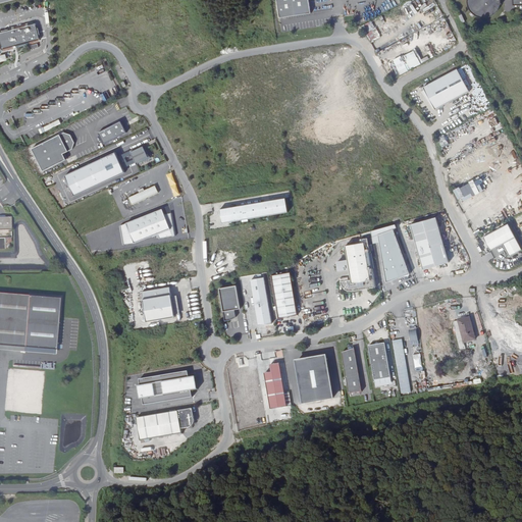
[(275,0),(278,19),(310,14),(307,0),(275,0)]
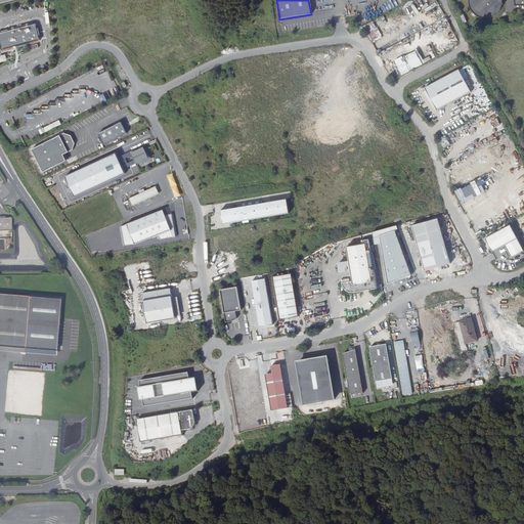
[(411,0),(410,0),(400,5),(401,6),(395,9),(398,16),(416,8),(411,0)]
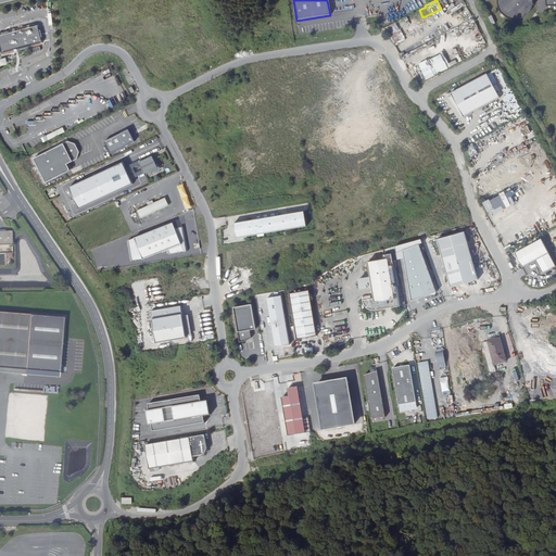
[(498,0),(504,20),(534,13),(530,0),(498,0)]
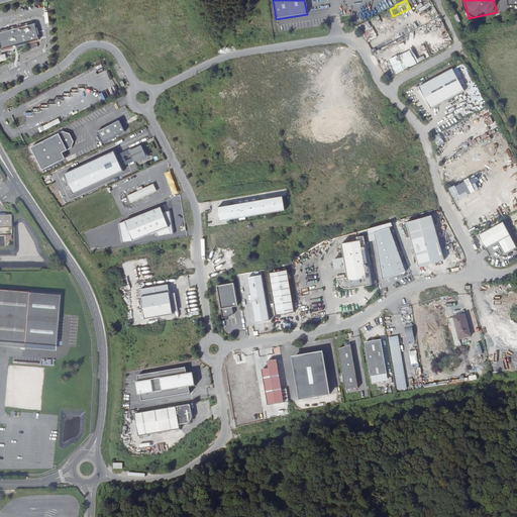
[(427,8),(433,17),(437,14),(428,1),(426,2),(429,7),(427,8)]
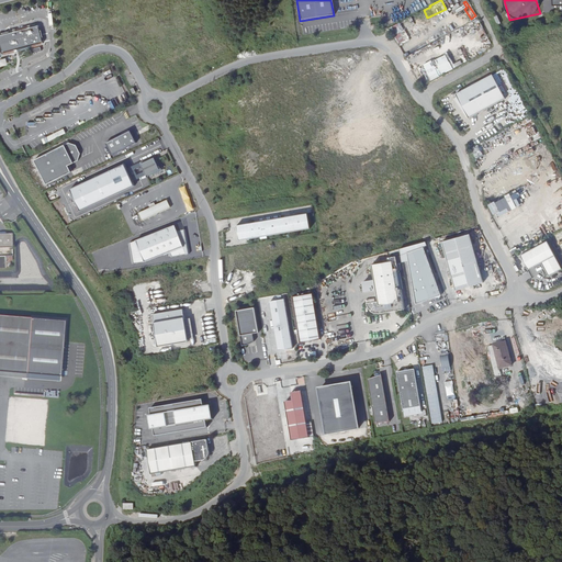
[(461,13),(463,19),(458,21),(459,24),(463,23),(469,21),(465,12),(461,13)]
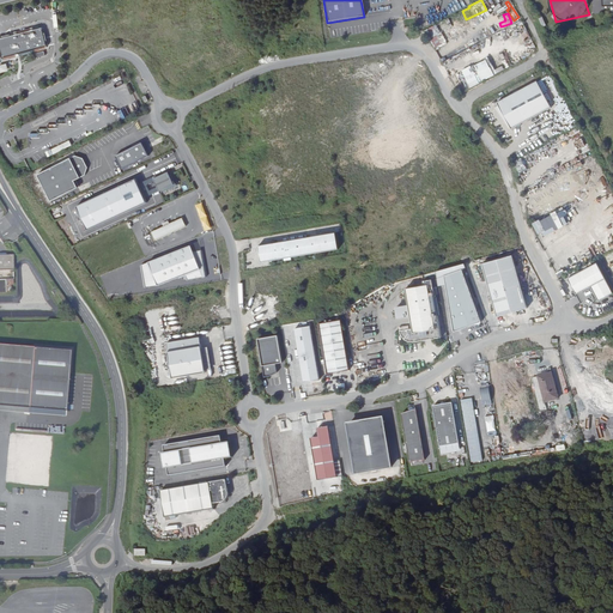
[(448,18),(425,30),(435,49),(447,43),(441,31),(451,26),(448,18)]
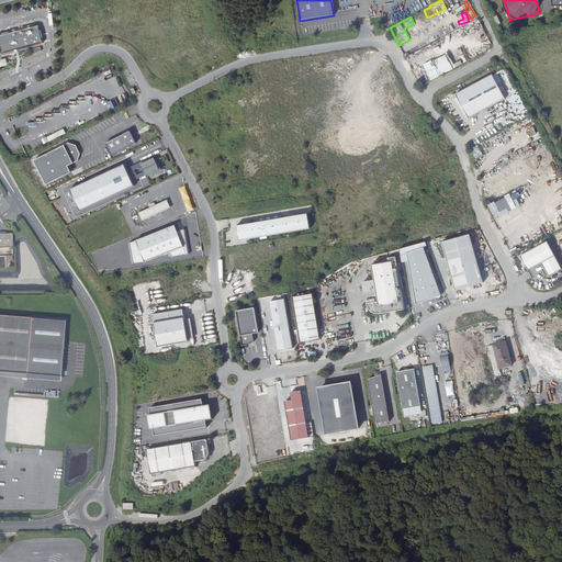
[(445,23),(446,24),(442,26),(447,35),(460,27),(458,23),(456,24),(452,19),(445,23)]
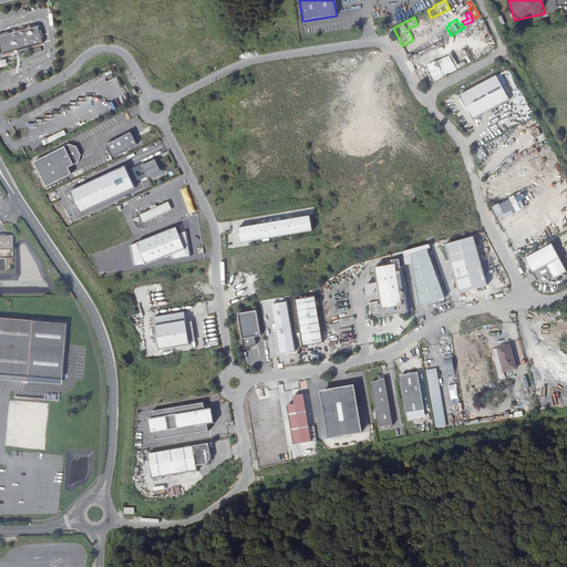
[(0,54),(0,55),(42,44),(38,27),(30,29),(29,28),(28,29),(14,32),(12,32),(12,33),(0,35),(0,54)]
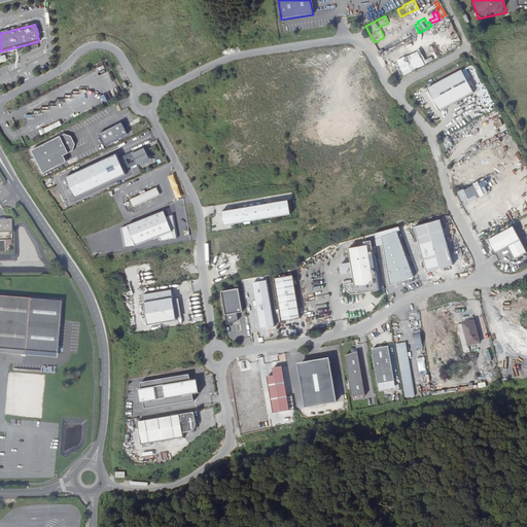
[(401,35),(405,40),(412,36),(409,31),(401,35)]
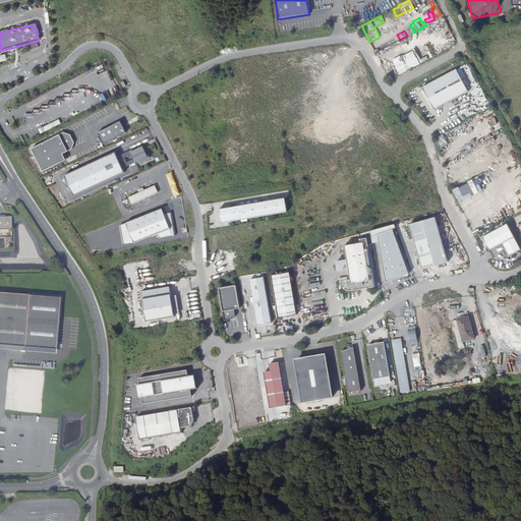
[(415,49),(392,59),(398,73),(428,61),(426,56),(419,59),(415,49)]
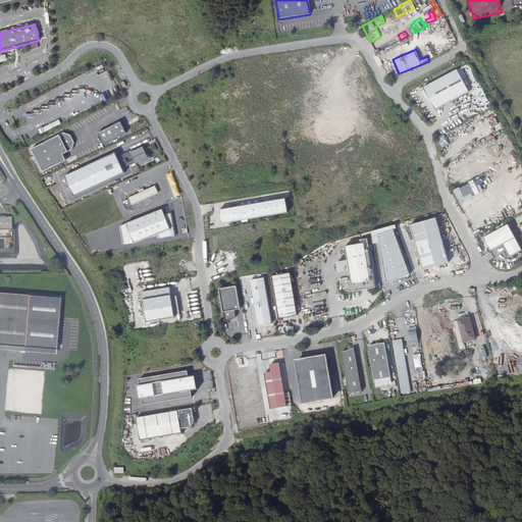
[(382,65),(387,73),(392,71),(386,63),(382,65)]
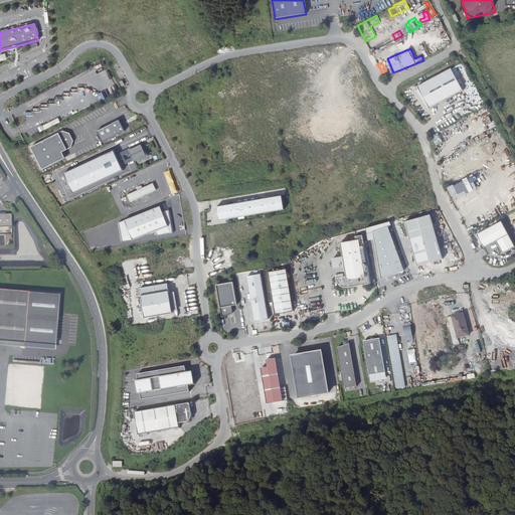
[(461,91),(449,69),(415,87),(416,90),(413,92),(426,109),(461,91)]
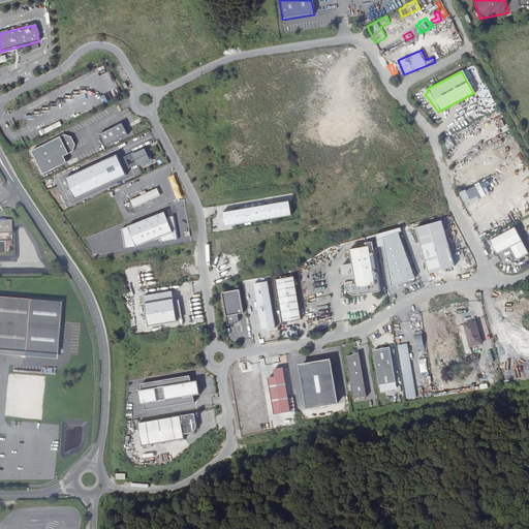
[(98,136),(103,148),(127,137),(122,125),(98,136)]
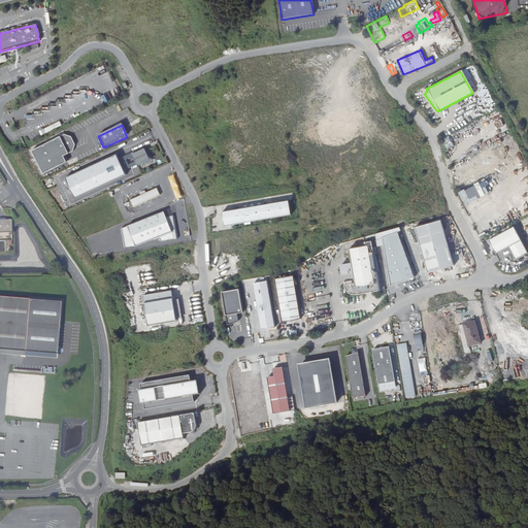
[(78,145),(73,137),(67,135),(34,152),(46,175),(70,163),(67,157),(75,152),(78,145)]
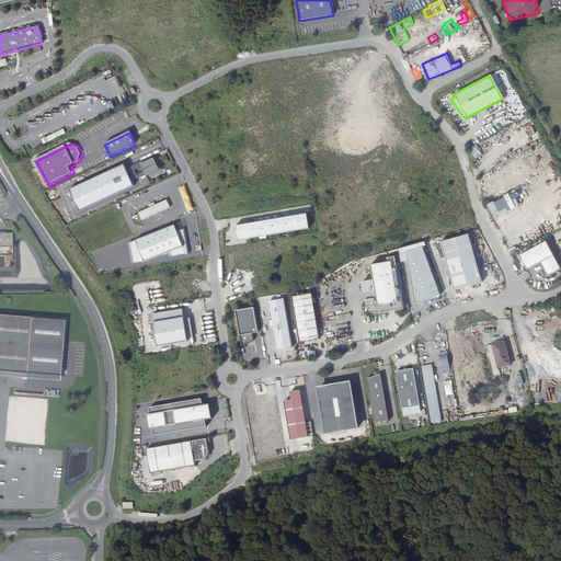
[(469,148),(473,157),(481,153),(477,145),(469,148)]
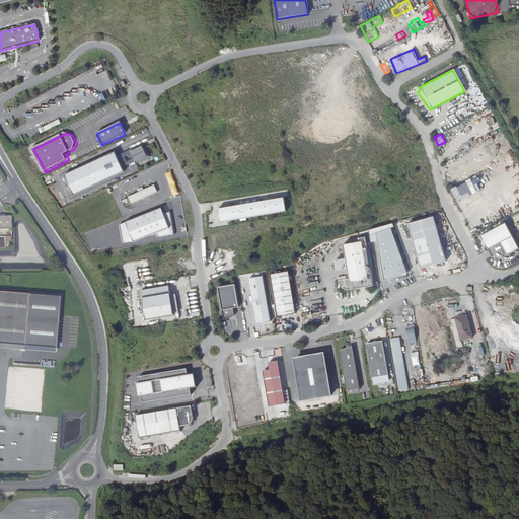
[(143,148),(133,153),(138,163),(148,158),(143,148)]
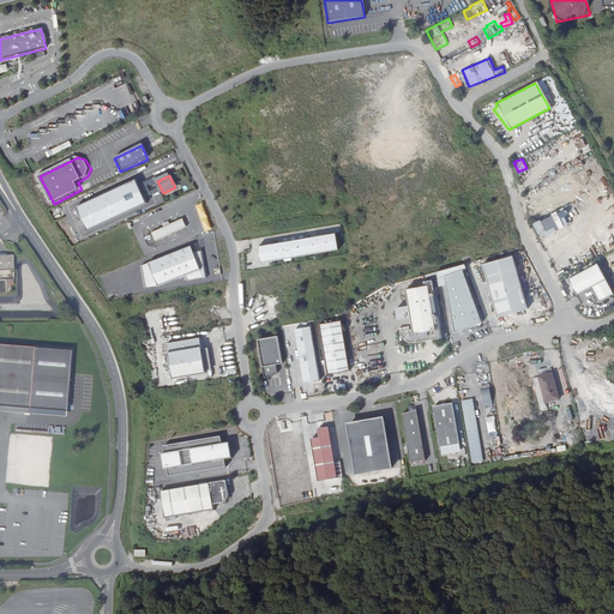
[(79,221),(140,190),(134,178),(73,210),(79,221)]
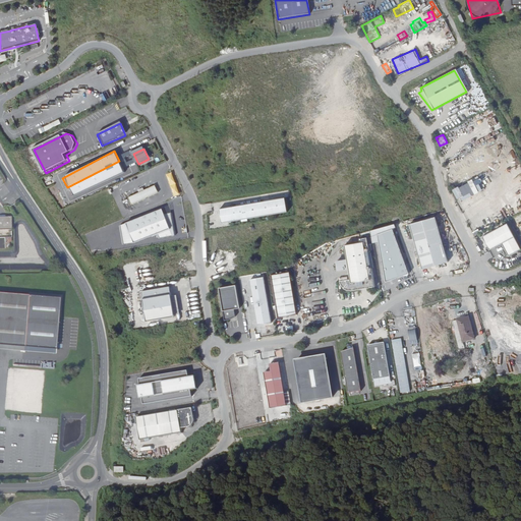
[(124,171),(119,161),(67,187),(72,197),(124,171)]
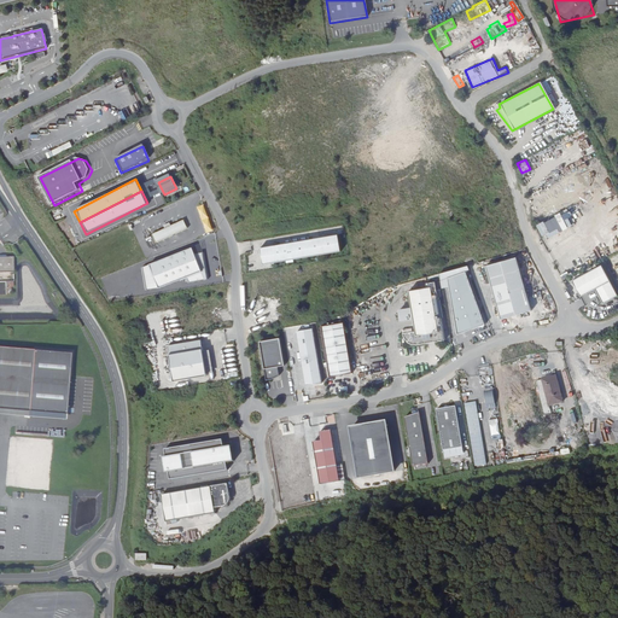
[(205,233),(213,231),(204,204),(197,207),(205,233)]
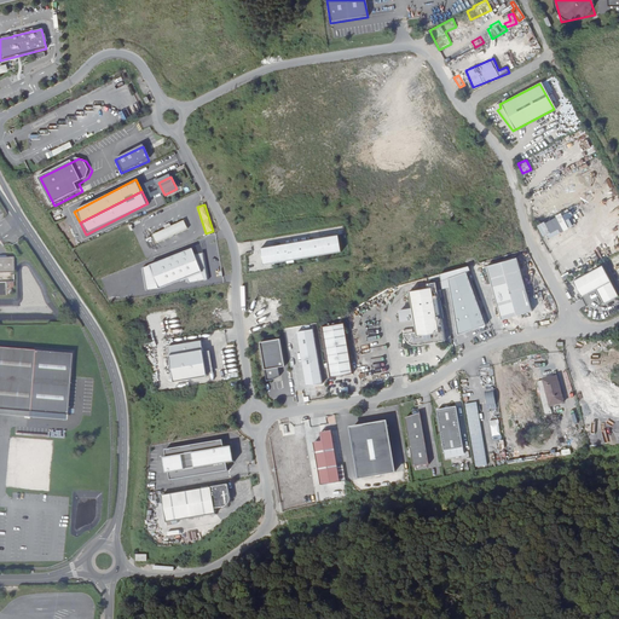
[(548,238),(568,230),(562,214),(537,225),(543,237),(547,236),(548,238)]
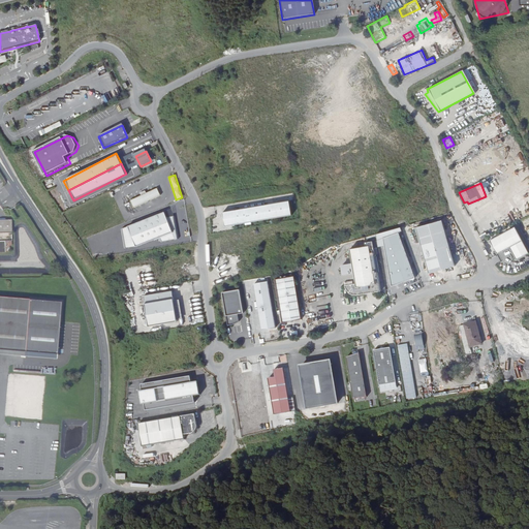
[(146,193),(149,201),(160,196),(157,189),(146,193)]
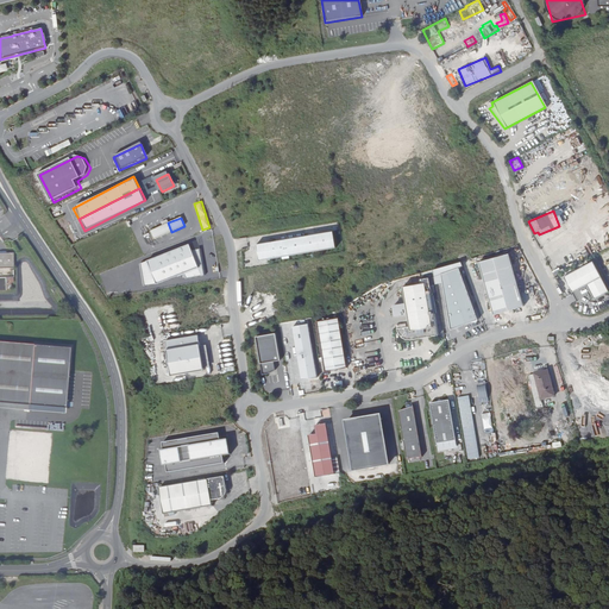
[(165,233),(171,232),(168,223),(167,220),(161,223),(162,225),(165,233)]
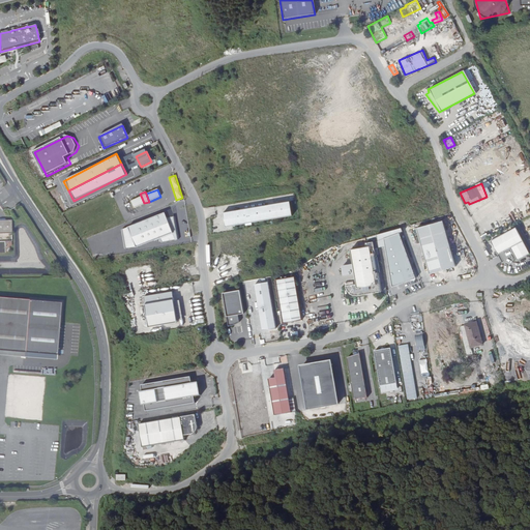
[(129,200),(133,208),(144,203),(141,196),(129,200)]
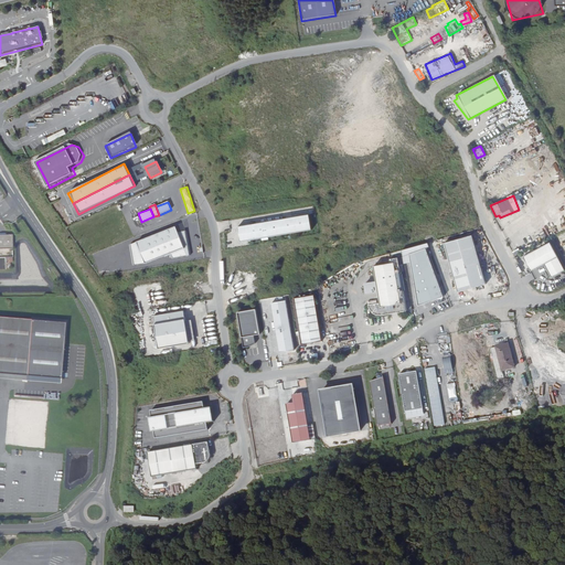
[(238,244),(243,243),(310,232),(308,216),(290,220),(236,228),(238,244)]
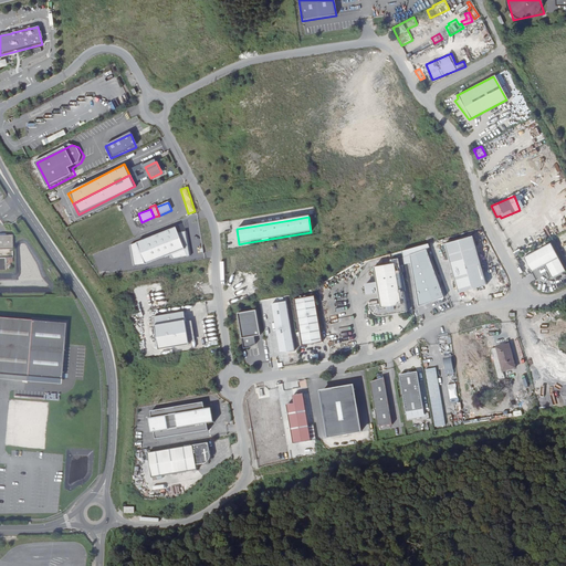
[(189,258),(185,233),(177,234),(176,228),(129,247),(133,268),(144,265),(170,255),(171,261),(189,258)]
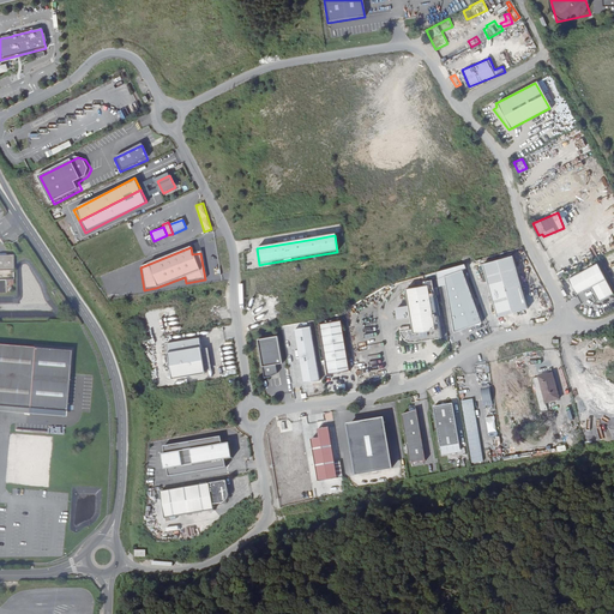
[(0,269),(11,270),(11,254),(0,254),(0,269)]
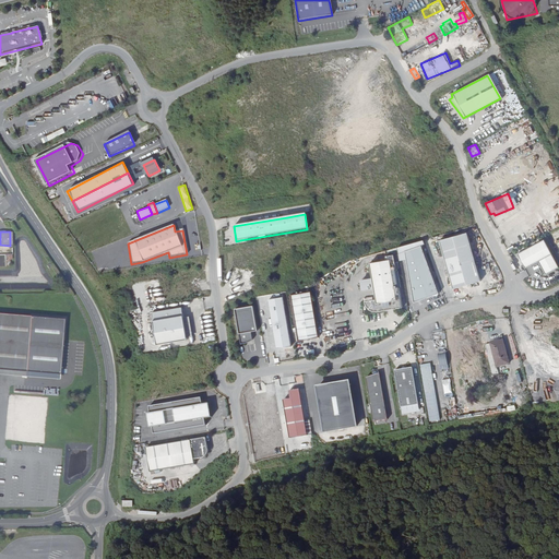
[(451,290),(466,285),(478,281),(462,234),(450,237),(435,242),(451,290)]
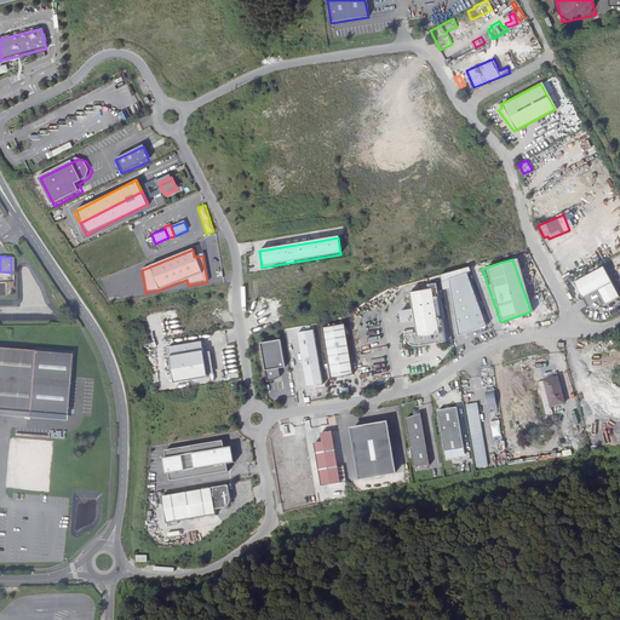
[(619,300),(602,268),(573,283),(581,299),(596,291),(607,313),(619,304),(619,300)]
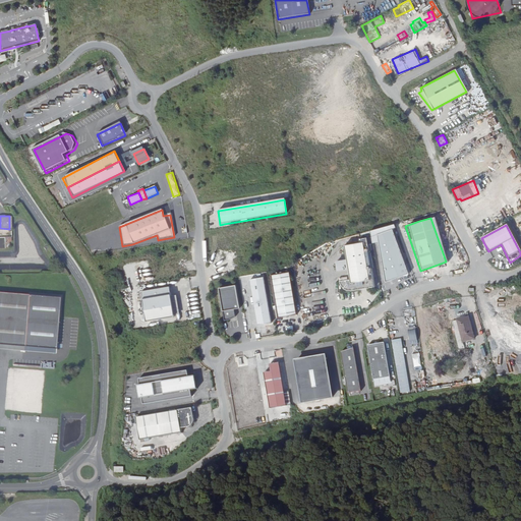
[(391,230),(377,235),(384,282),(406,274),(391,230)]
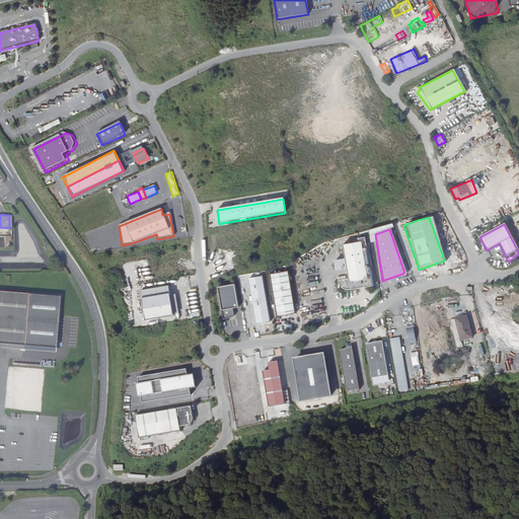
[(348,281),(337,283),(337,284),(338,286),(339,288),(340,289),(342,290),(344,291),(346,291),(348,291),(372,287),(369,269),(365,269),(363,255),(366,254),(364,239),(356,241),(357,244),(342,247),(345,262),(346,271),(348,281)]
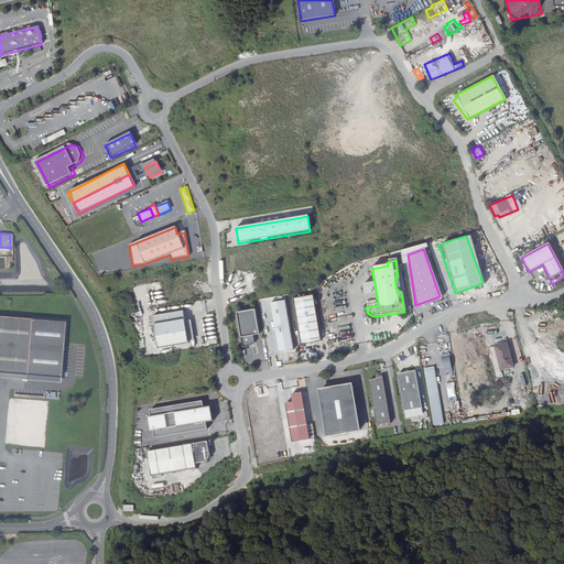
[(0,284),(49,284),(49,272),(0,271),(0,284)]
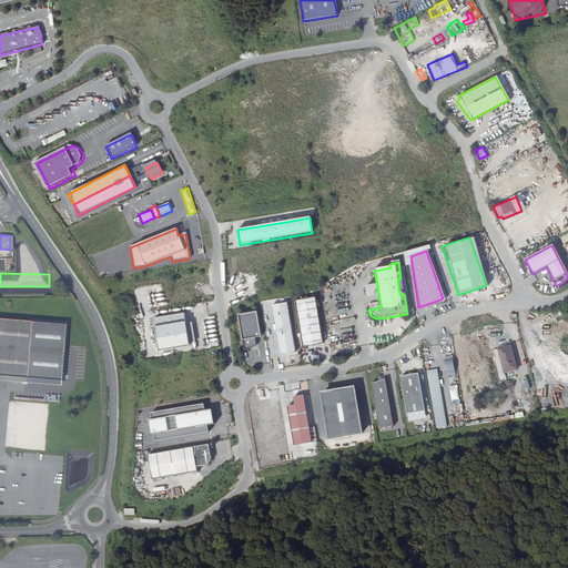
[(378,296),(377,286),(366,287),(367,298),(378,296)]
